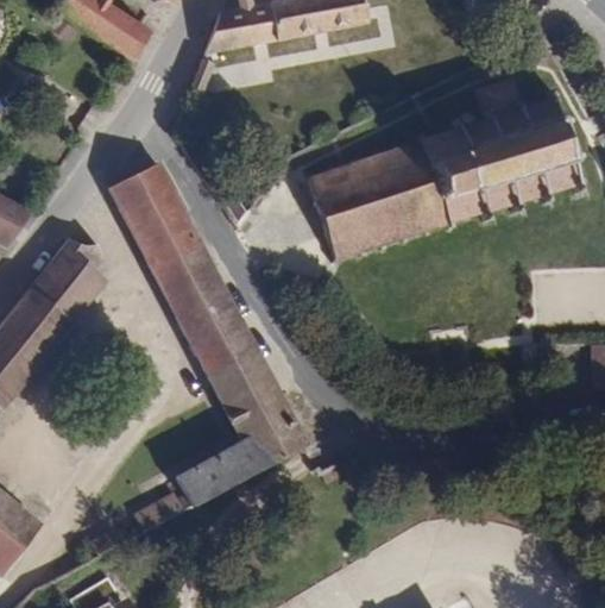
[(147,36),(93,0),(62,0),(52,17),(128,66),(147,36)]
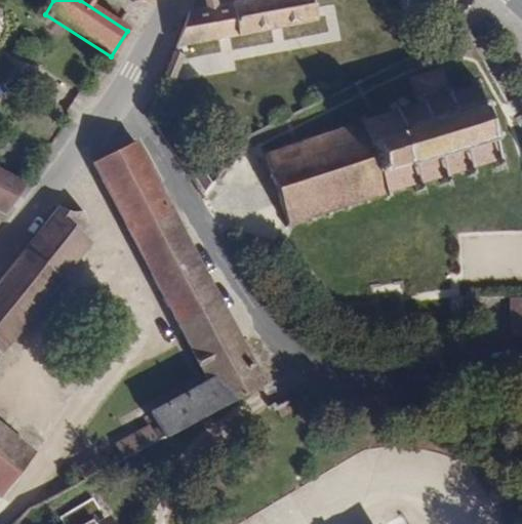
[(318,22),(314,0),(242,0),(191,10),(176,45),(318,22)]
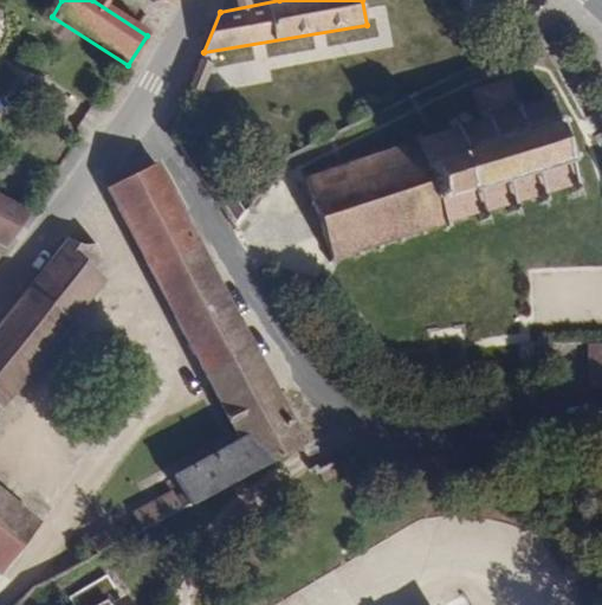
[(578,160),(576,152),(569,153),(562,127),(567,126),(565,118),(560,120),(555,103),(560,102),(558,96),(552,96),(551,88),(543,91),(545,100),(520,108),(511,78),(476,89),(484,121),(473,123),(472,118),(466,114),(451,117),(454,128),(424,136),(422,129),(415,132),(416,139),(397,145),(395,139),(390,140),(393,147),(377,150),(376,146),(368,148),(369,154),(354,158),(351,153),(345,154),(347,161),(332,165),(331,159),(324,160),(325,167),(304,172),(298,171),(297,178),(306,179),(328,256),(323,263),(328,266),(332,259),(351,255),(354,261),(361,259),(360,252),(373,249),(374,255),(381,252),(380,245),(395,242),(396,248),(405,245),(402,239),(418,235),(420,242),(426,239),(424,232),(442,227),(444,233),(451,233),(450,226),(480,217),(484,225),(490,224),(486,214),(510,207),(512,217),(518,214),(517,205),(538,199),(541,207),(548,206),(545,195),(571,190),(574,198),(582,195),(580,186),(584,185),(583,178),(577,179),(573,161),(578,160)]
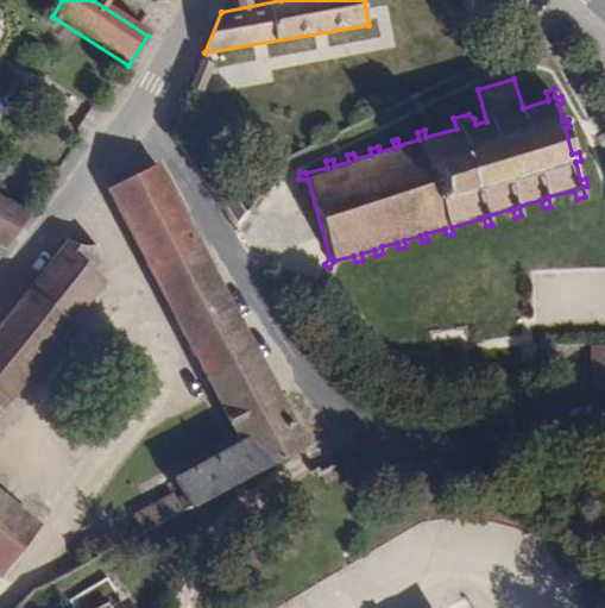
[(246,327),(161,162),(109,188),(194,353),(246,327)]
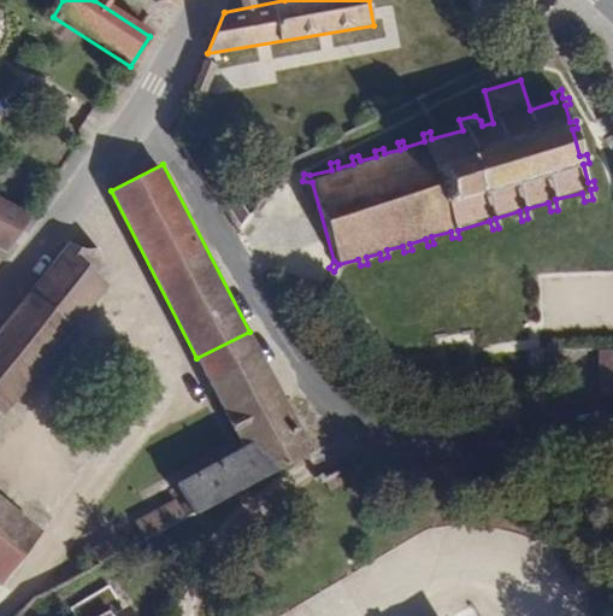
[(253,215),(236,191),(222,200),(241,230),(253,215)]
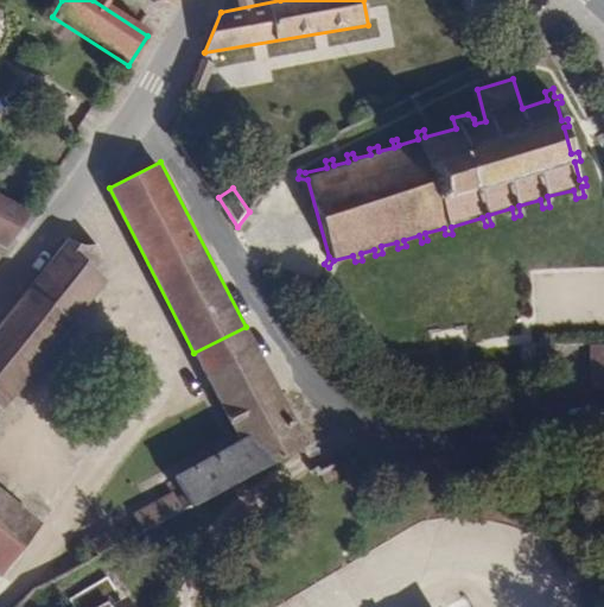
[(26,217),(0,201),(0,253),(4,257),(26,217)]
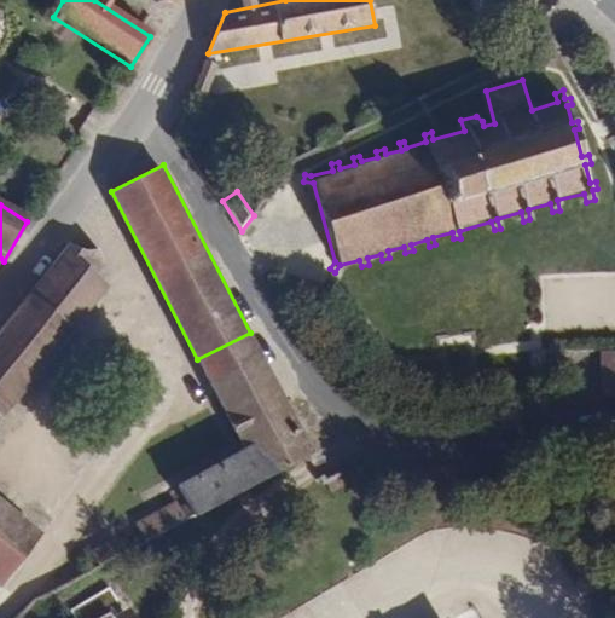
[(102,250),(88,252),(69,243),(30,293),(74,328),(110,284),(103,277),(110,267),(102,250)]
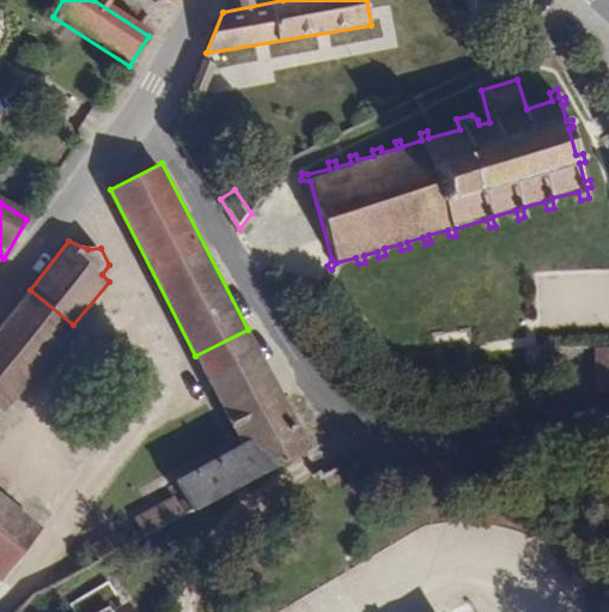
[(0,494),(0,414),(73,325),(30,290),(0,326),(0,576),(41,527),(0,494)]
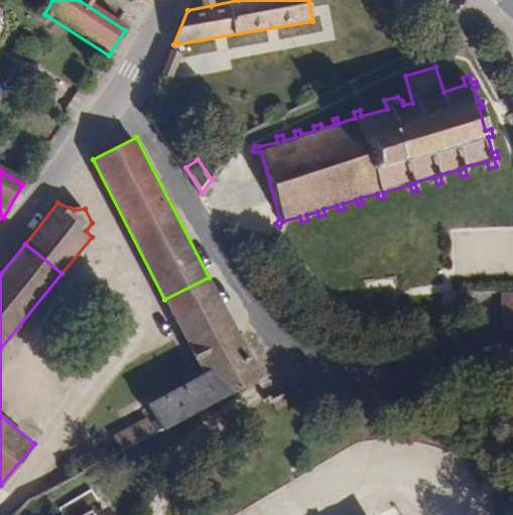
[(147,418),(115,435),(122,449),(261,379),(209,277),(164,299),(204,375),(149,403),(158,419),(149,423),(147,418)]
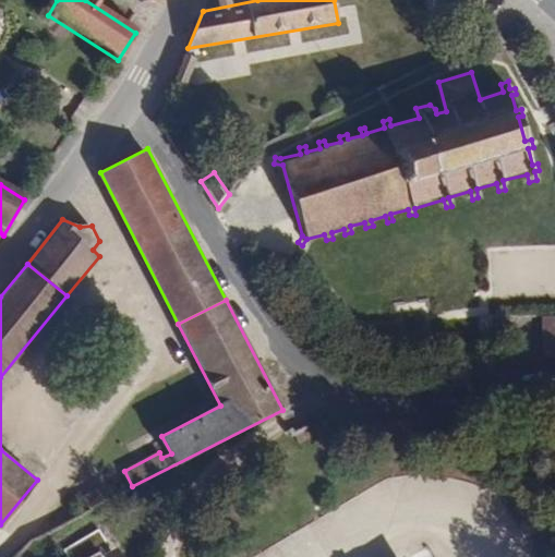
[(554,315),(543,316),(544,359),(554,358),(554,315)]
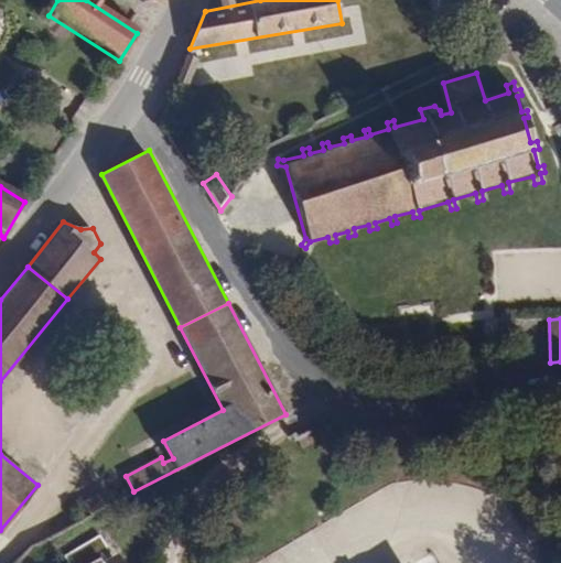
[(118,562),(117,560),(111,562),(103,562),(99,556),(111,550),(101,532),(64,554),(68,562),(118,562)]
